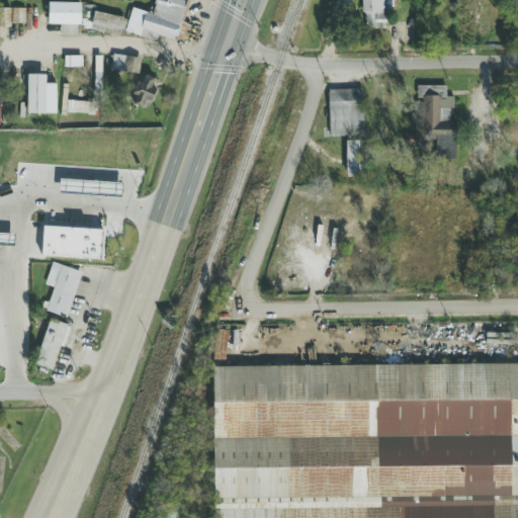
[(125,33),(156,41),(157,35),(186,42),(191,25),(183,23),(189,0),(187,0),(155,0),(152,13),(131,8),(125,33)]
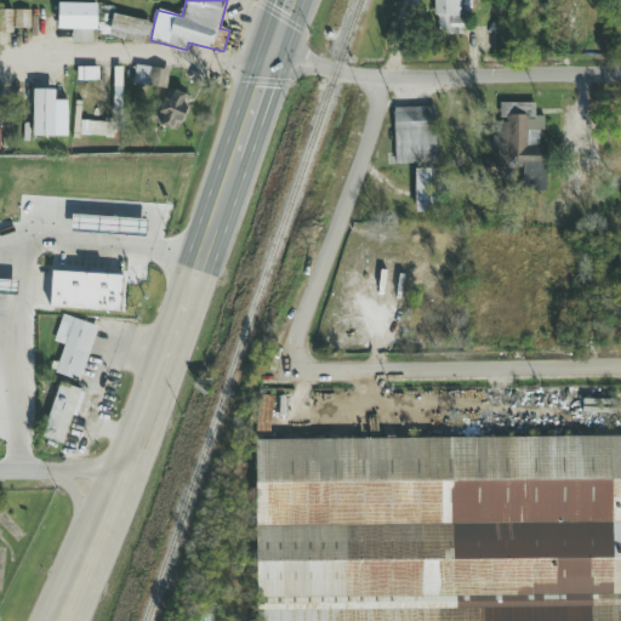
[(468,0),(433,0),(434,32),(469,32),(468,0)]
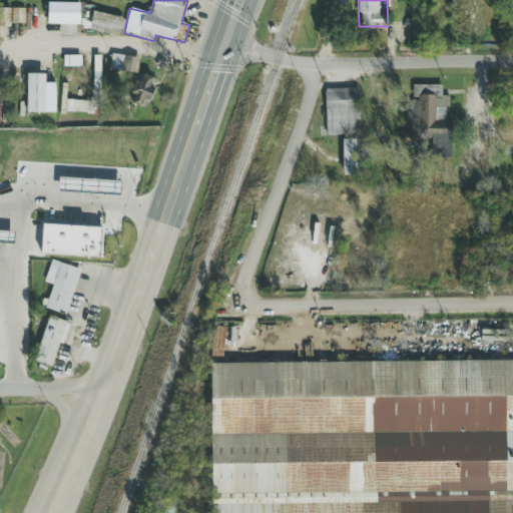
[(78,4),(48,3),(47,24),(60,24),(60,35),(78,36),(78,4)]
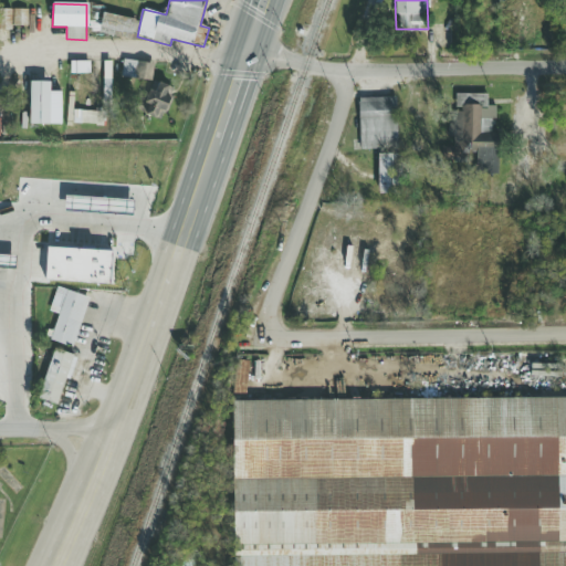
[(12,10),(0,9),(0,30),(11,31),(12,10)]
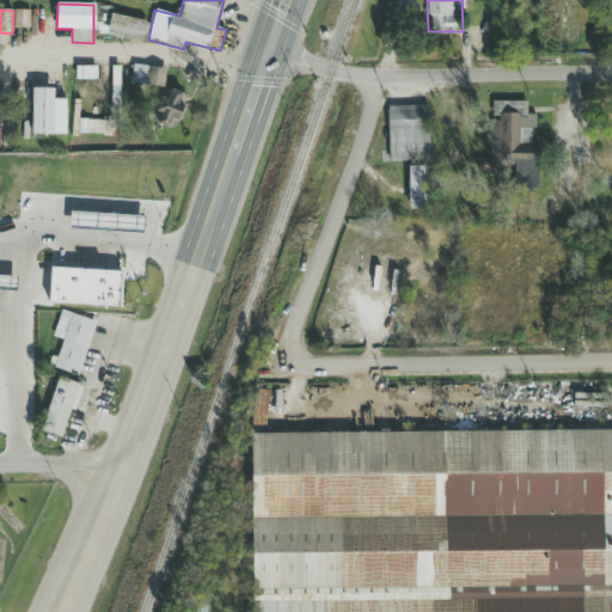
[(14,29),(30,29),(30,10),(16,10),(14,29)]
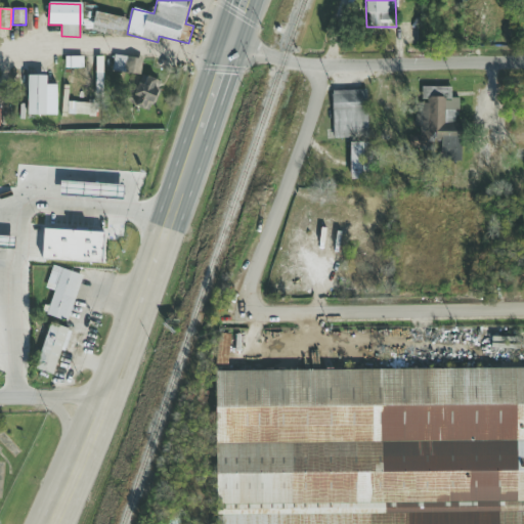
[(113,72),(140,75),(142,58),(114,56),(113,72)]
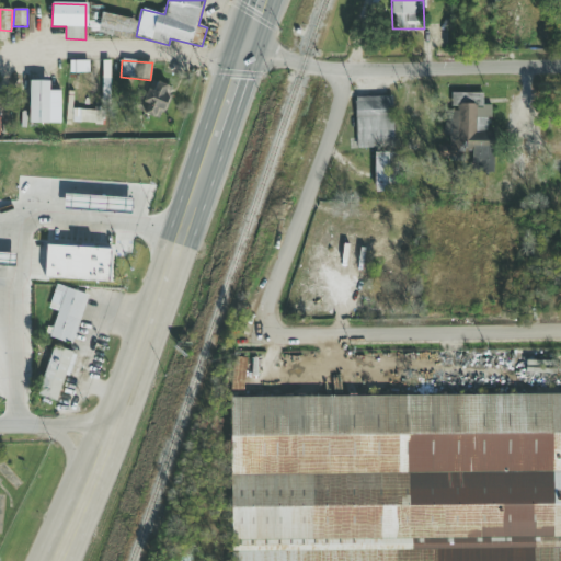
[(30,124),(61,124),(61,94),(49,94),(49,81),(29,81),(30,124)]
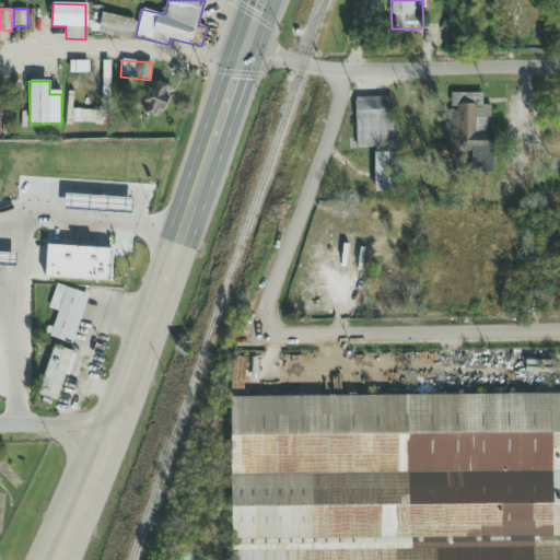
[(166,84),(144,81),(140,114),(164,117),(167,95),(165,94),(166,84)]
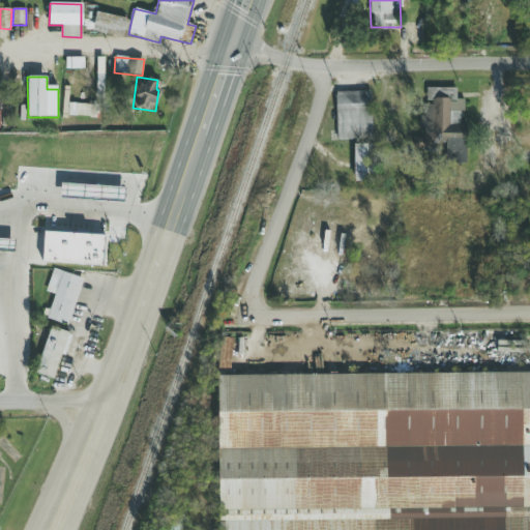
[(464,163),(466,99),(457,99),(457,89),(427,88),(427,104),(425,104),(424,143),(444,144),(443,163),(464,163)]
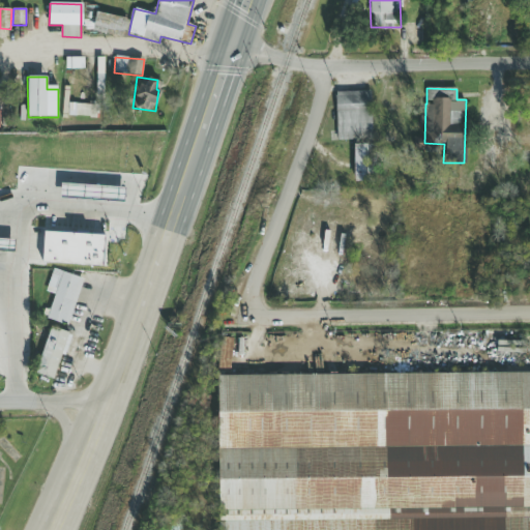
[(373,140),(372,91),(335,92),(336,141),(373,140)]
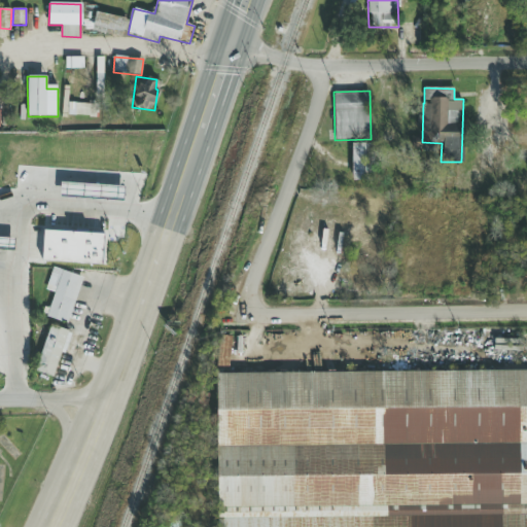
[(352,143),(351,180),(374,181),(375,144),(352,143)]
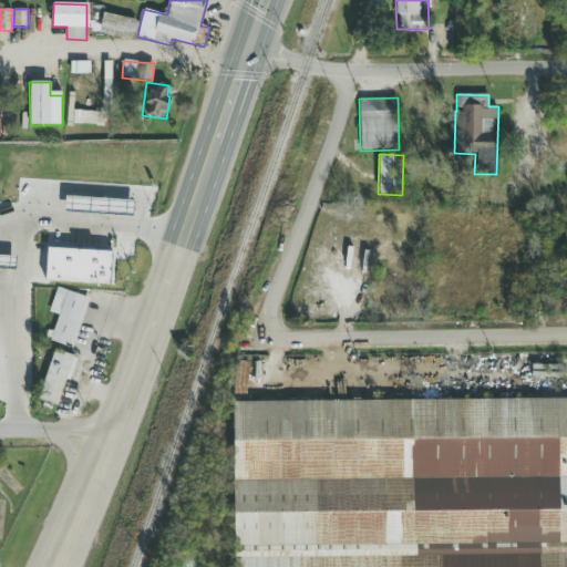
[(45,282),(111,285),(112,251),(47,249),(45,282)]
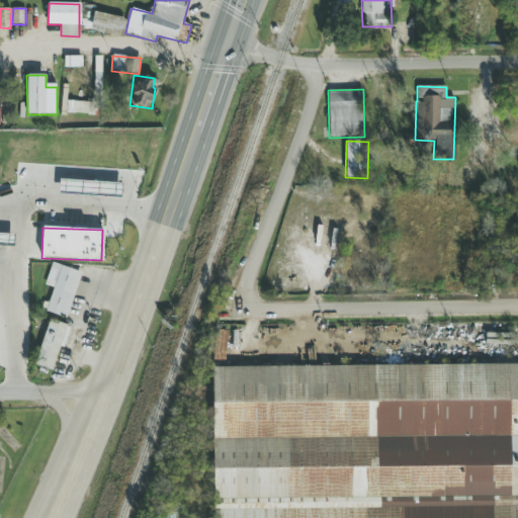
[(81,272),(52,263),(45,286),(53,288),(46,312),(68,319),(81,272)]
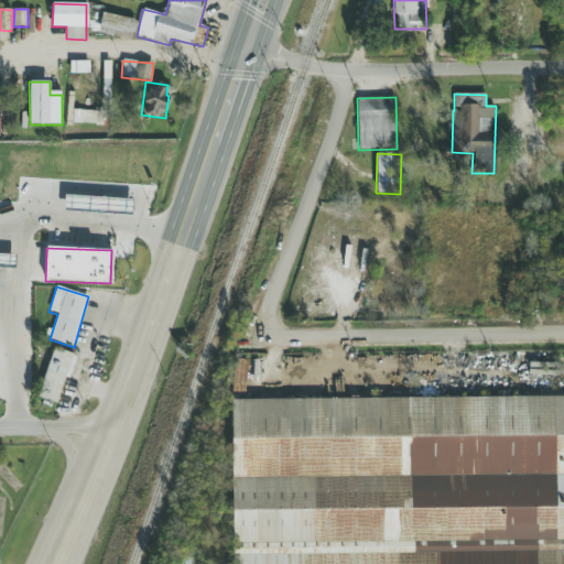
[(38,398),(57,404),(66,377),(69,378),(77,356),(54,348),(38,398)]
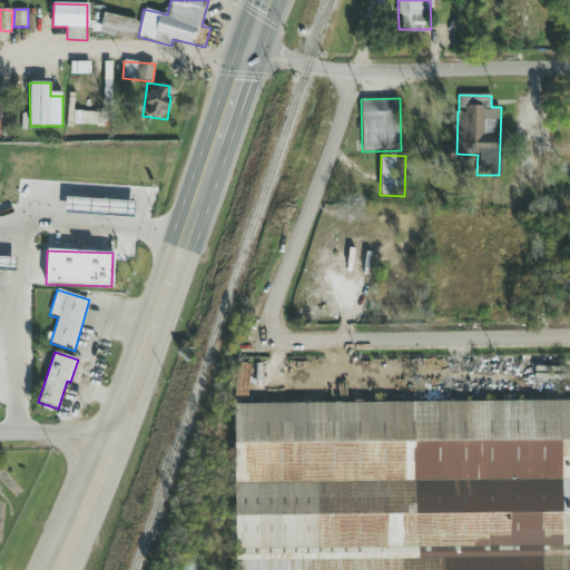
[(248,396),(249,364),(236,363),(235,395),(248,396)]
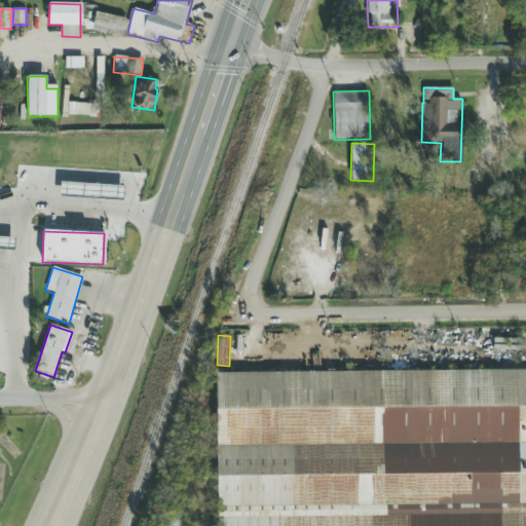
[(216,525),(525,525),(525,370),(215,373),(216,525)]
